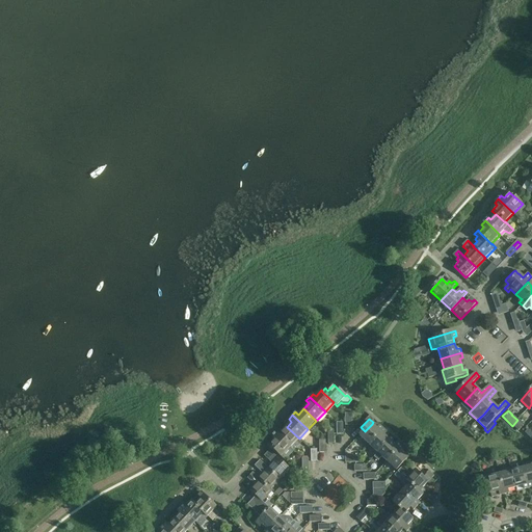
[(517,420),(512,426),(511,427),(515,431),(516,429),(519,431),(524,426),(517,420)]
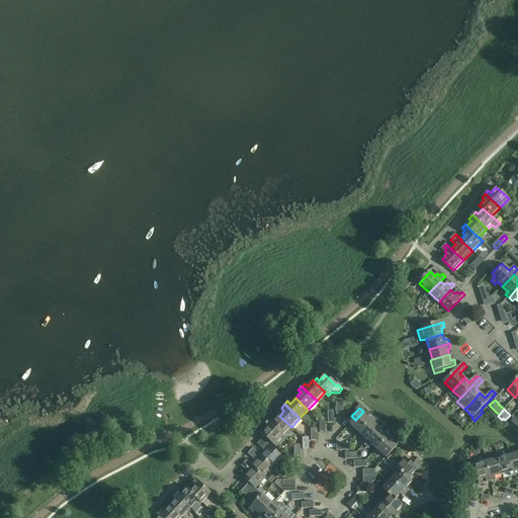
[(350,425),(359,433),(373,418),(369,415),(367,417),(362,413),(355,420),(350,425)]
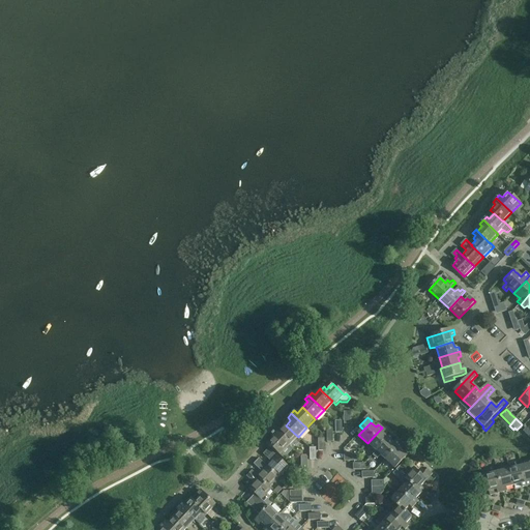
[(298,437),(286,425),(280,431),(277,429),(274,432),(289,446),(298,437)]
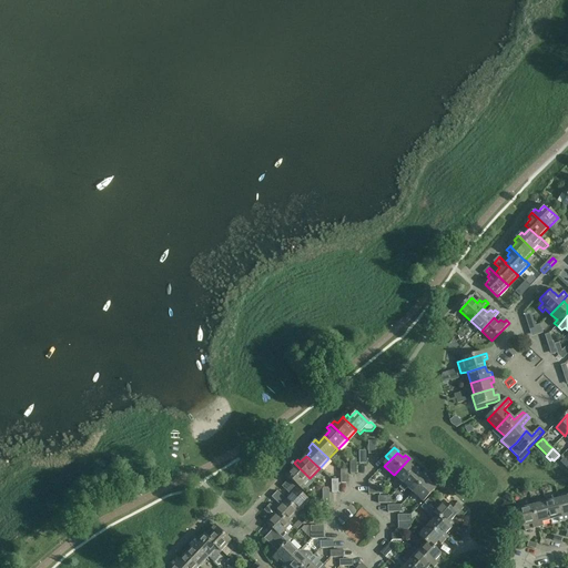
[(404,484),(416,470),(411,465),(413,462),(409,458),(394,475),(404,484)]
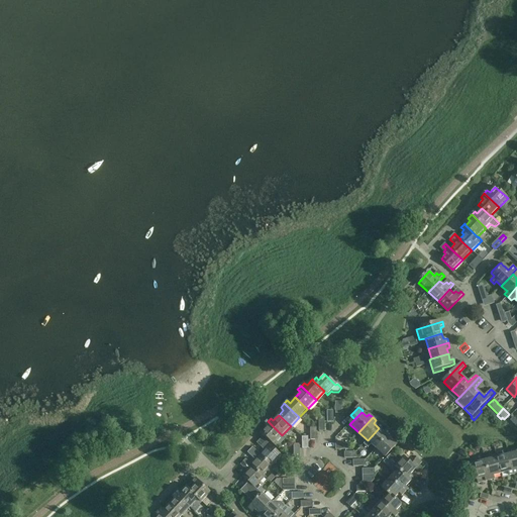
[(282,435),(268,421),(265,424),(267,427),(262,432),(274,444),(282,435)]
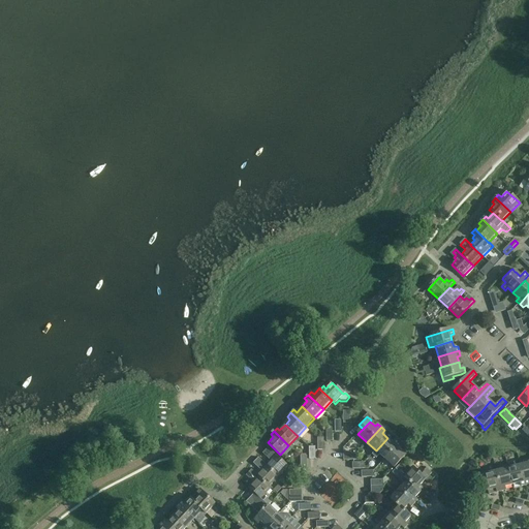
[(384,459),(399,444),(396,441),(393,443),(387,438),(376,450),(384,459)]
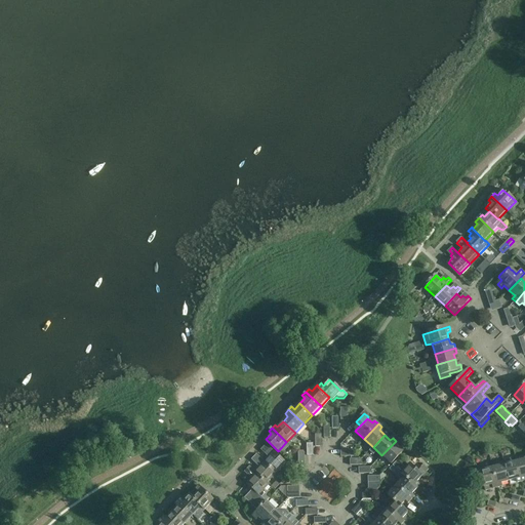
[(396,441),(381,455),(392,465),(403,452),(397,446),(399,444),(396,441)]
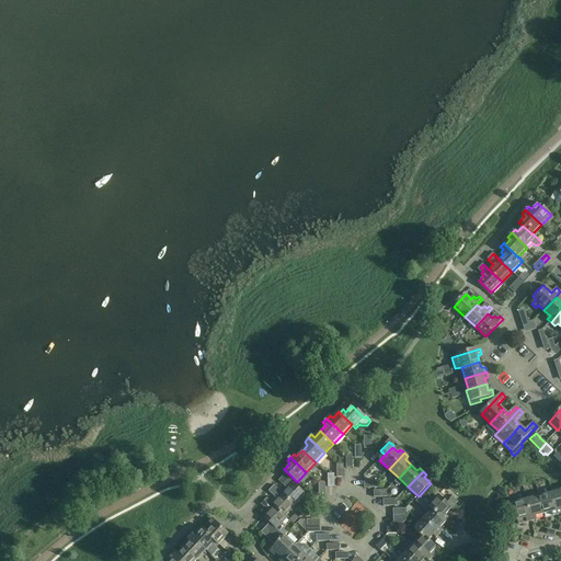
[(287,489),(283,493),(283,494),(296,506),(307,495),(287,478),(284,482),(287,484),(284,487),(287,489)]
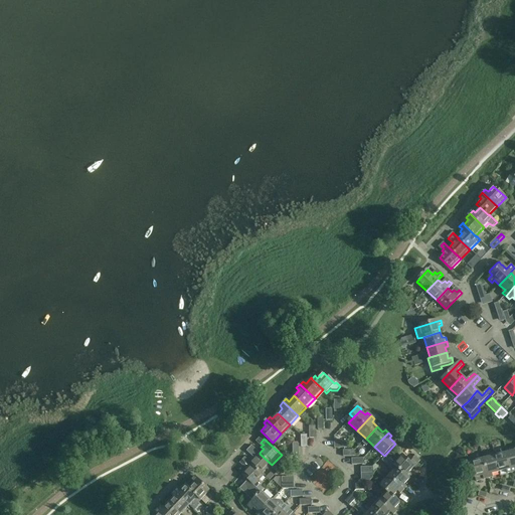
[(263,475),(263,474),(272,465),(260,454),(260,453),(254,449),(251,452),(253,454),(251,456),(254,459),(250,463),(263,475)]
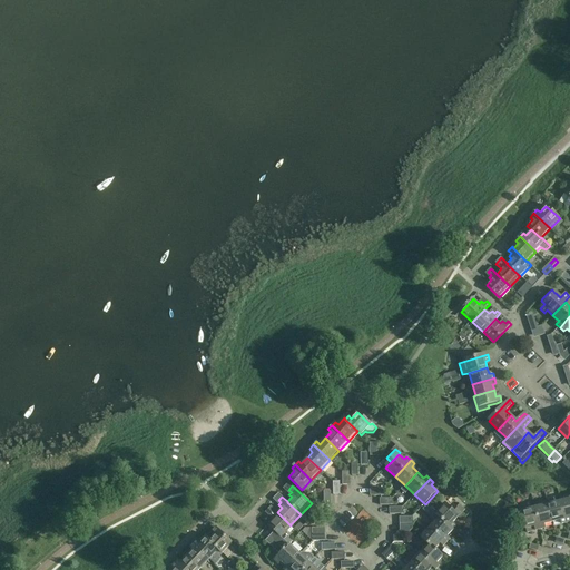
[(452,503),(449,508),(445,504),(441,509),(432,501),(426,505),(436,514),(435,514),(440,519),(451,530),(454,527),(452,523),(459,518),(463,513),(462,513),(465,510),(460,504),(457,508),(452,503)]
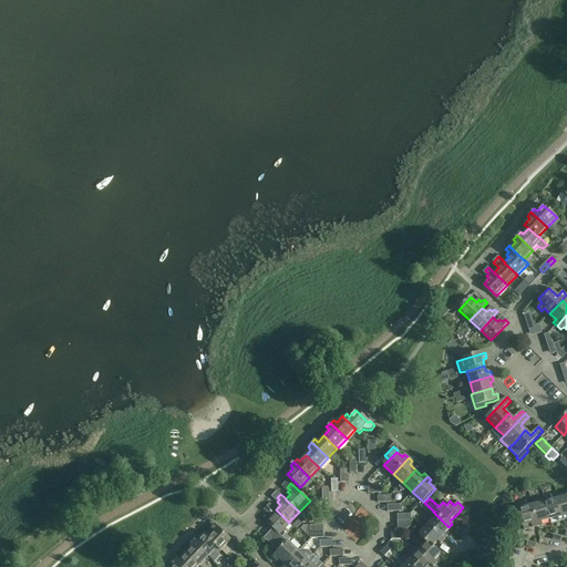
[(564,521),(558,498),(545,502),(549,521),(557,518),(558,522),(564,521)]
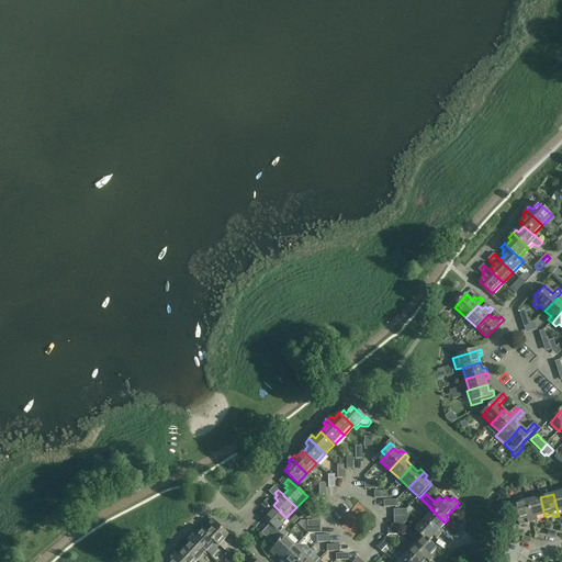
[(544,516),(540,497),(527,501),(532,523),(538,521),(537,517),(544,516)]
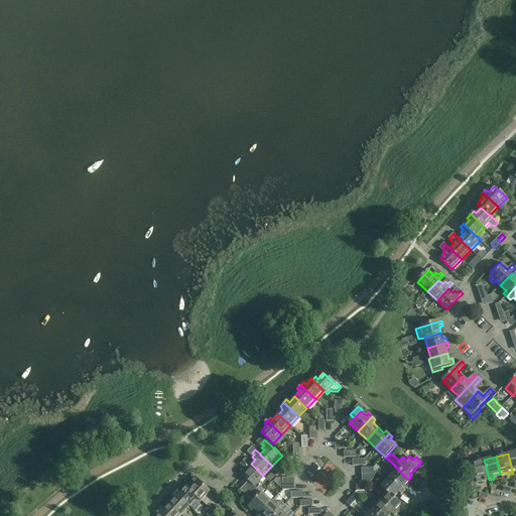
[(390,478),(404,492),(407,489),(404,486),(410,481),(408,480),(398,470),(394,466),(395,466),(386,458),(383,462),(394,473),(390,478)]
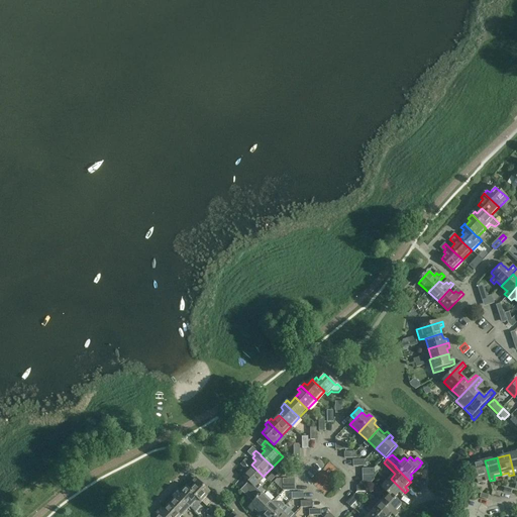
[(478,484),(486,482),(490,481),(485,460),(473,464),(478,484)]
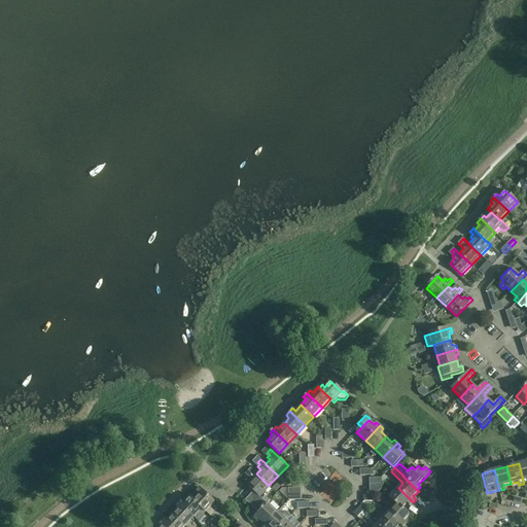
[(254,491),(260,497),(271,487),(269,485),(269,486),(256,473),(253,470),(250,473),(252,476),(250,479),(253,481),(248,486),(254,491)]
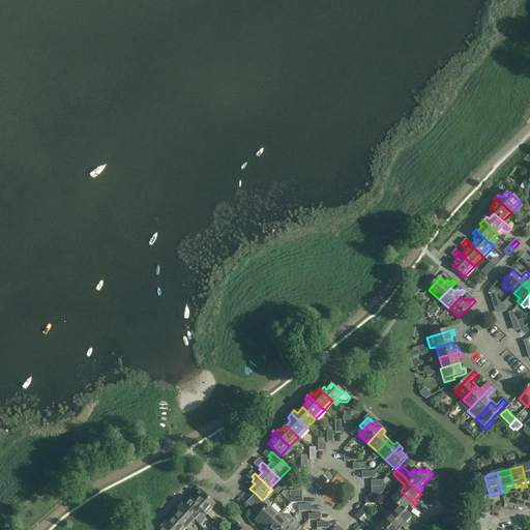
[(282,491),(278,487),(273,491),(277,495),(282,491)]
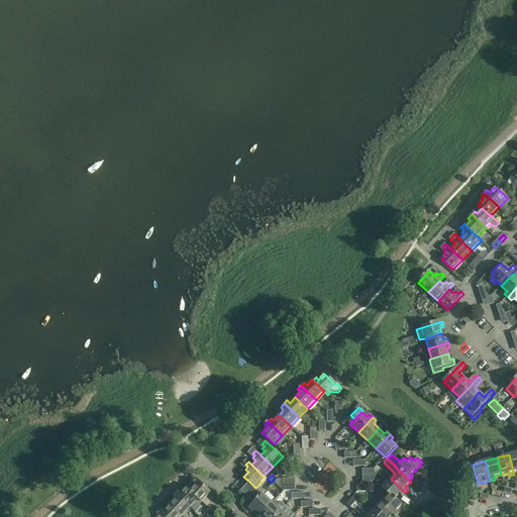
[(405,493),(391,479),(382,488),(384,490),(389,495),(389,494),(394,499),(394,498),(399,493),(402,496),(405,493)]
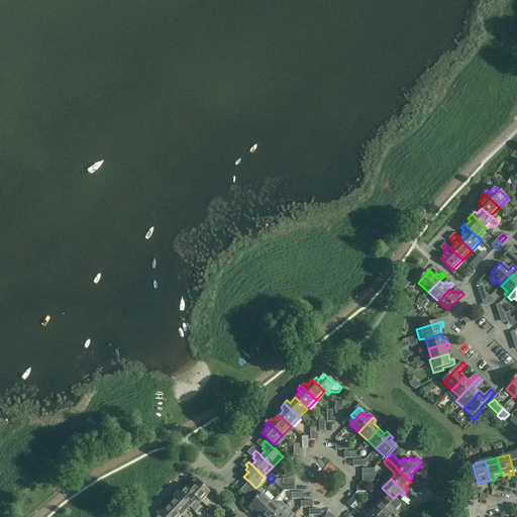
[(195,480),(192,484),(187,488),(198,499),(198,500),(201,503),(202,502),(206,506),(210,502),(206,498),(210,494),(203,487),(195,480)]
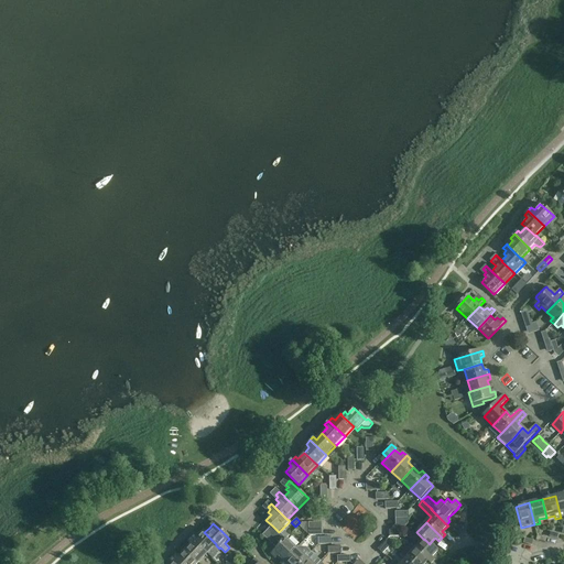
[(286,540),(279,532),(272,525),(262,535),(278,550),(271,555),(275,560),(279,556),(284,562),(296,549),(288,540),(286,540)]
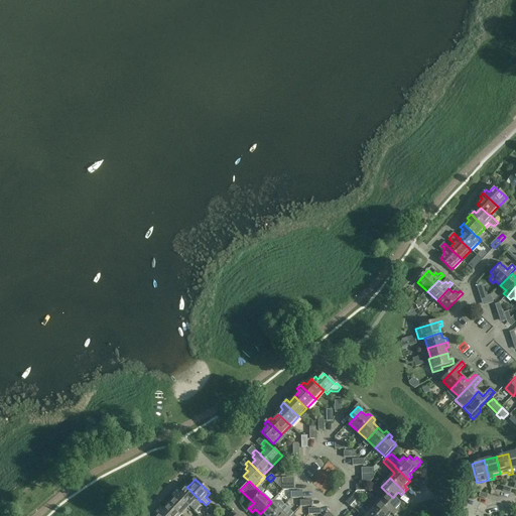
[(174,493),(189,507),(199,515),(206,515),(203,515),(197,510),(200,506),(199,504),(201,502),(198,499),(198,498),(186,487),(185,487),(180,492),(178,489),(174,493)]
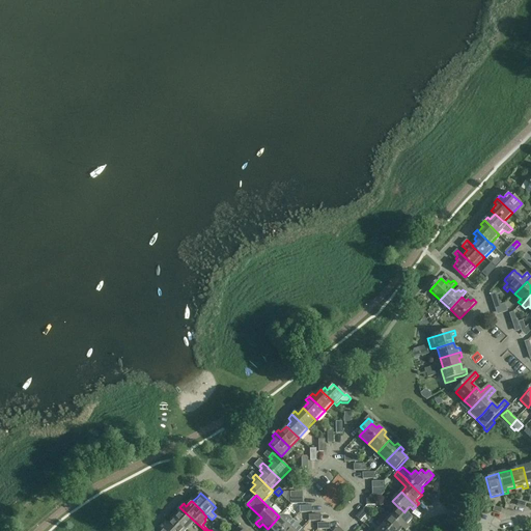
[(413,519),(404,511),(404,512),(399,507),(399,508),(394,503),(391,507),(395,511),(391,516),(403,528),(403,529),(406,530),(409,527),(407,525),(413,519)]
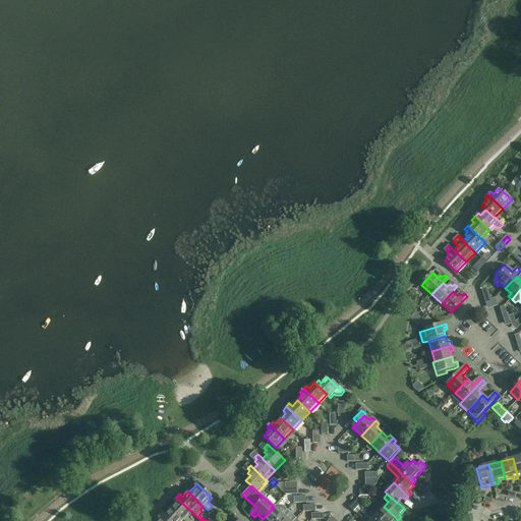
[(191,512),(176,498),(173,501),(176,504),(171,509),(183,520),(191,512)]
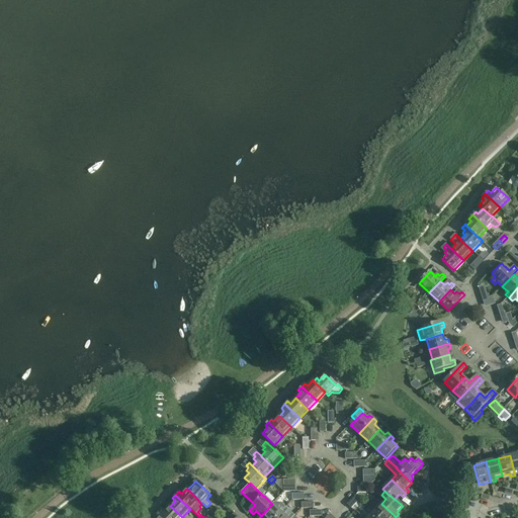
[(355,496),(347,505),(351,509),(359,501),(355,496)]
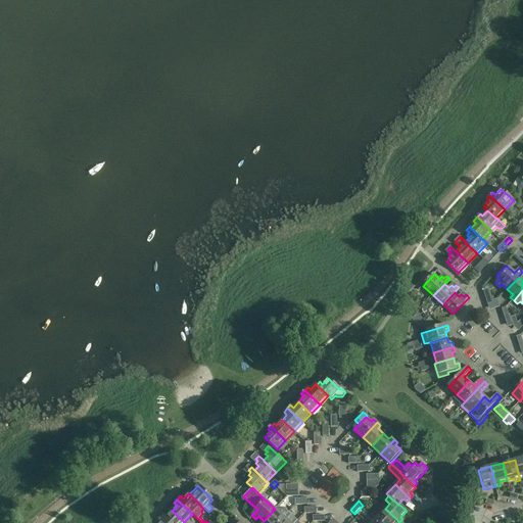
[(376,518),(381,522),(394,522),(397,521),(397,520),(385,509),(380,505),(372,514),(376,518)]
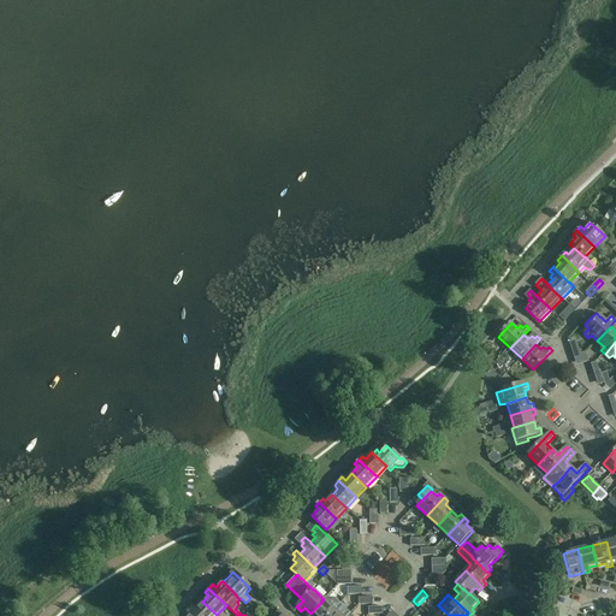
[(327,615),(341,604),(335,598),(326,598),(324,599),(311,614),(307,615),(327,615)]
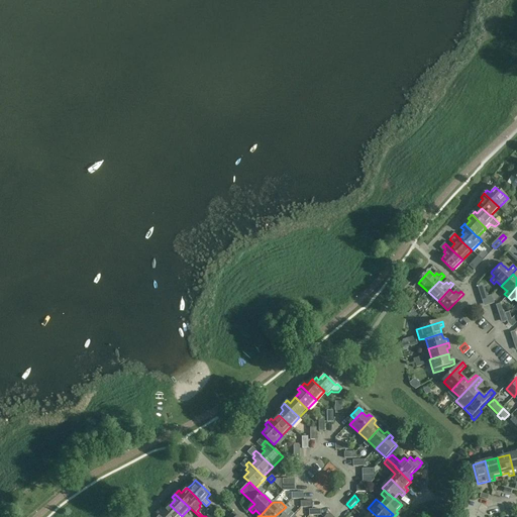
[(181,516),(182,516),(170,505),(165,510),(162,508),(158,511),(164,516),(181,516)]
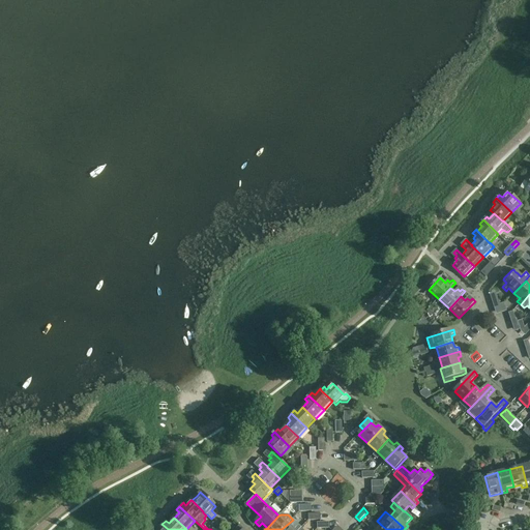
[(298,529),(301,528),(293,520),(282,529),(298,529)]
